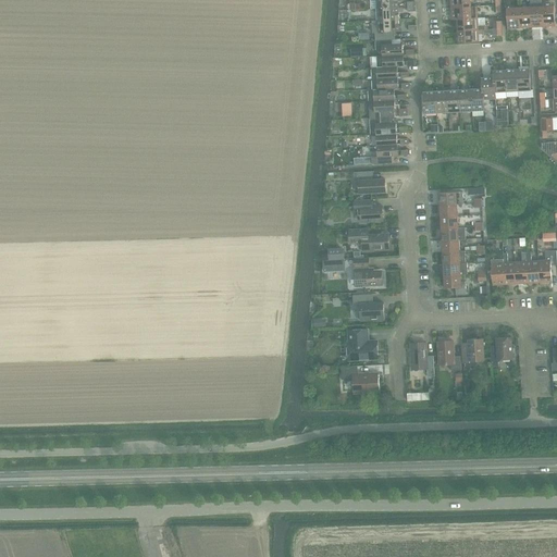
[(398,0),(376,0),(378,10),(399,9),(398,0)]
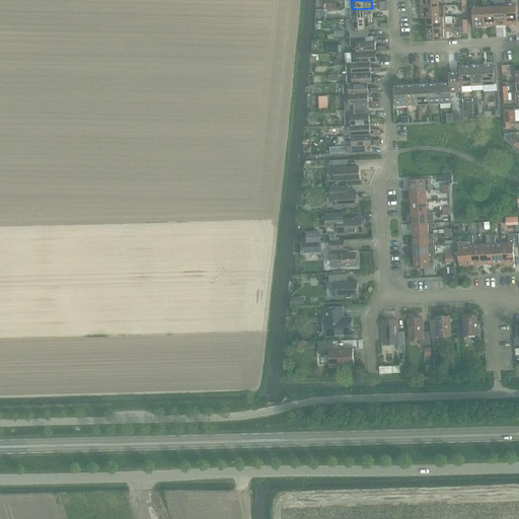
[(516,5),(505,6),(506,25),(518,24),(516,5)]
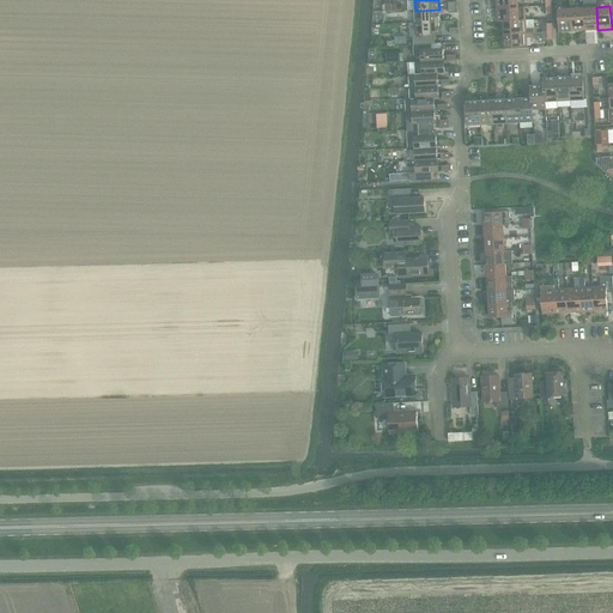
[(497,23),(503,23),(503,22),(520,20),(526,20),(525,7),(519,7),(519,8),(497,10),(497,23)]
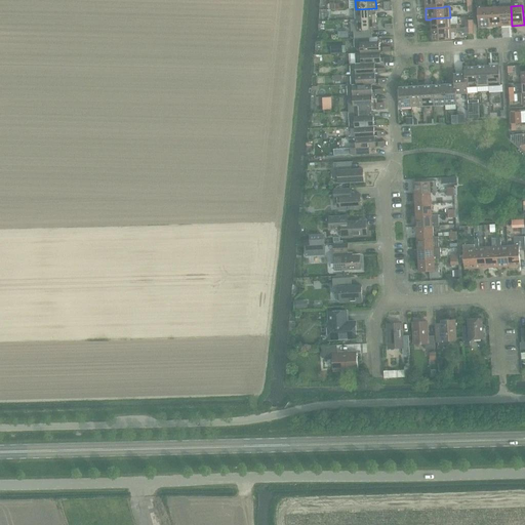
[(511,6),(500,7),(501,27),(512,26),(511,6)]
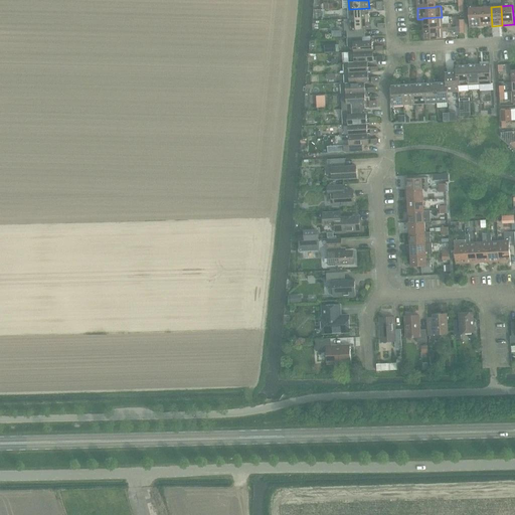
[(470,27),(481,26),(480,7),(469,8),(470,27)]
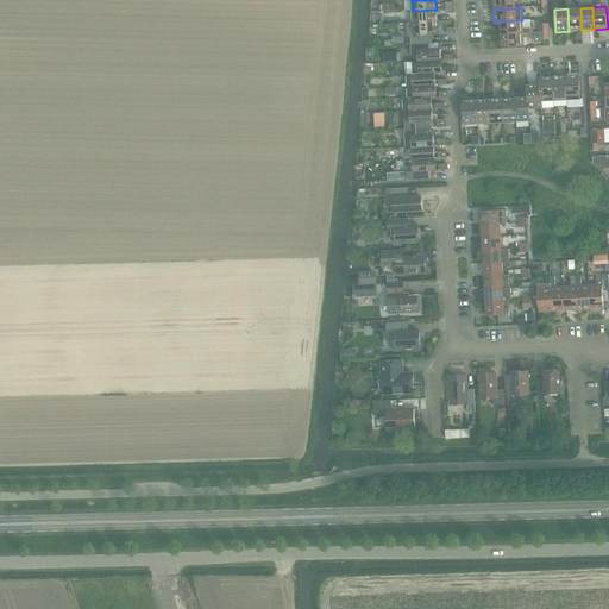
[(581,8),(567,8),(569,31),(582,31),(581,8)]
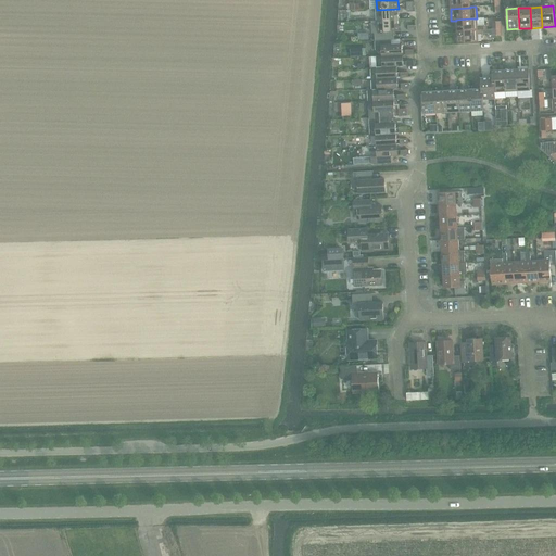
[(399,9),(377,10),(377,21),(399,20),(399,9)]
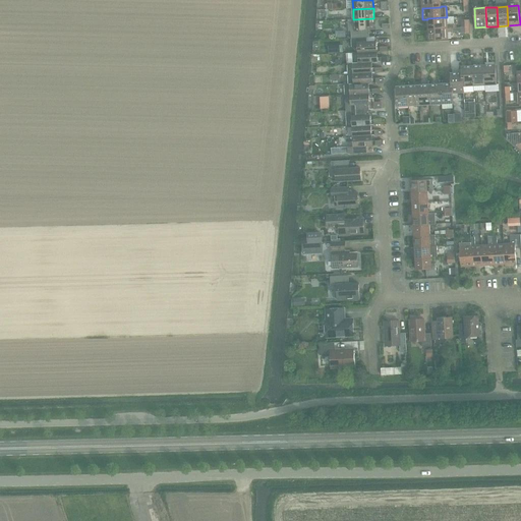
[(442,17),(427,18),(427,19),(428,30),(455,29),(454,24),(454,16),(447,17),(442,17)]
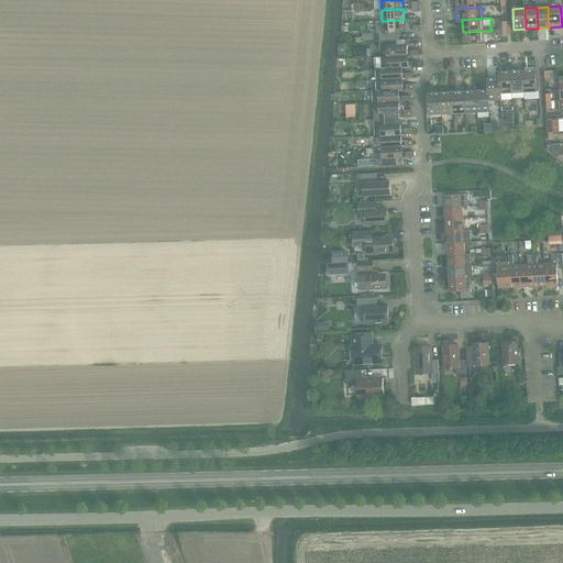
[(381,42),(396,41),(396,40),(400,40),(399,32),(405,32),(404,20),(382,21),(376,21),(376,33),(379,33),(381,42)]
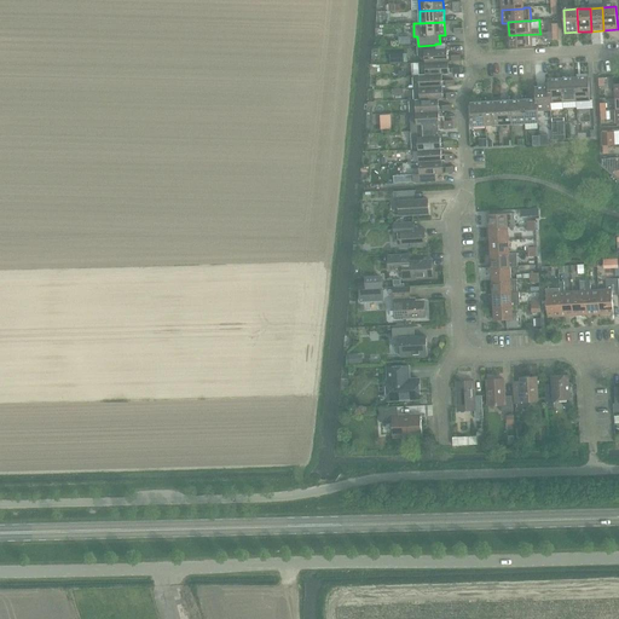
[(541,38),(541,34),(509,35),(509,48),(532,47),(532,39),(541,38)]
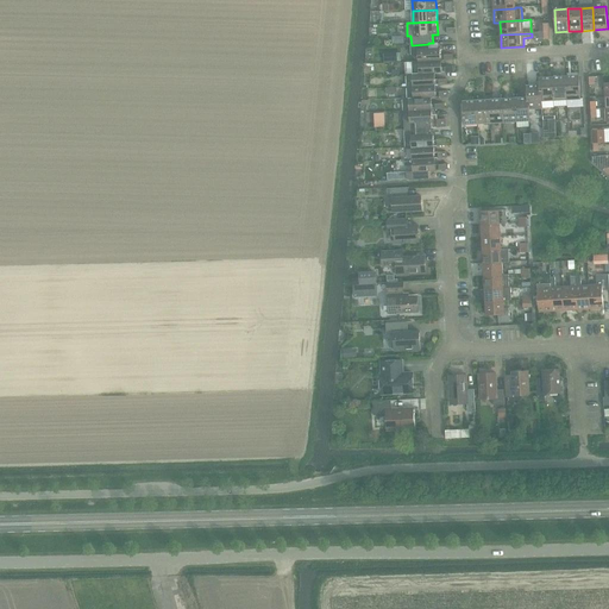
[(419,55),(419,62),(441,61),(440,48),(428,49),(428,44),(412,45),(412,56),(419,55)]
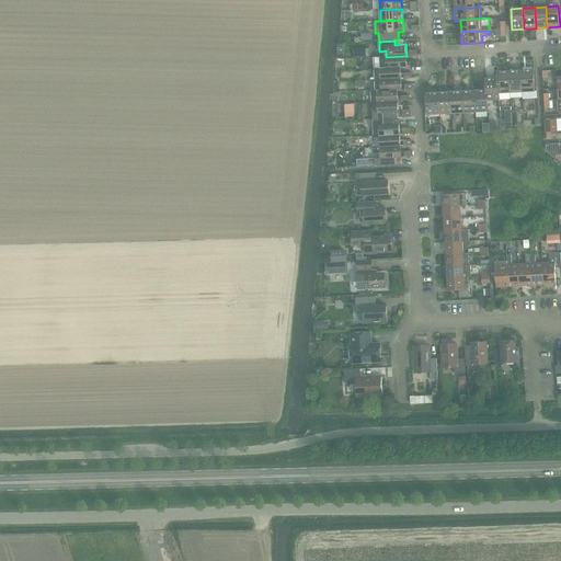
[(379,57),(380,68),(400,67),(407,67),(407,56),(386,57),(379,57)]
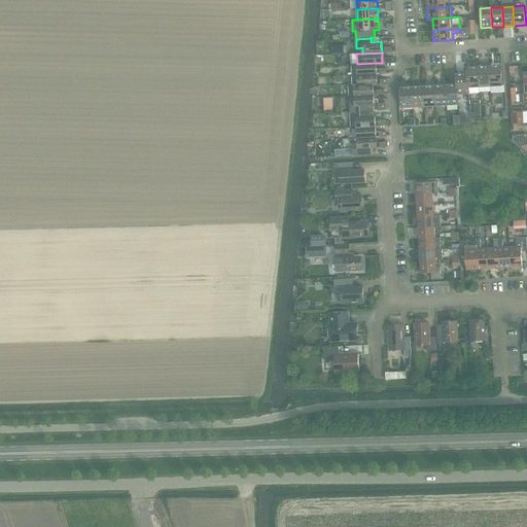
[(352,64),(352,75),(377,73),(376,63),(357,64),(352,64)]
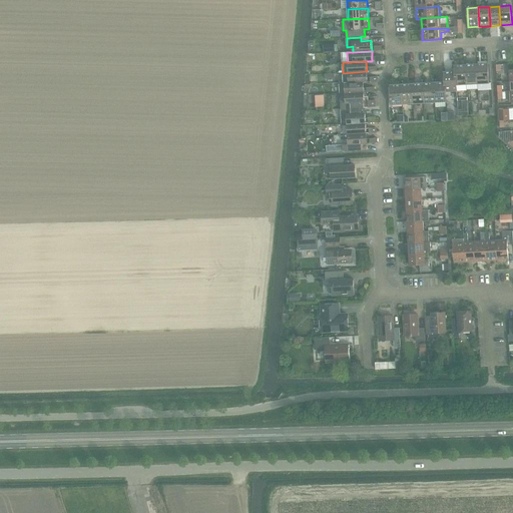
[(477,65),(465,66),(466,85),(478,84),(477,65)]
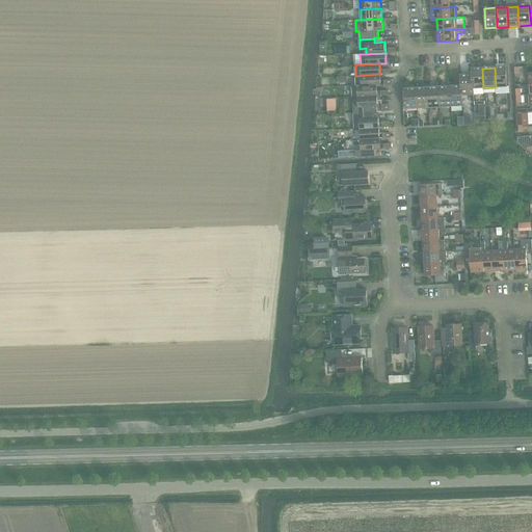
[(505,68),(495,68),(496,87),(506,87),(505,68)]
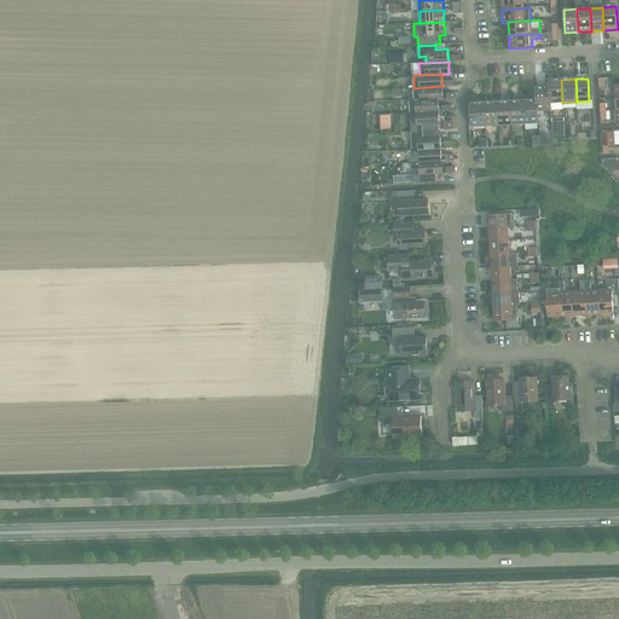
[(548,80),(549,87),(549,103),(550,104),(562,103),(561,80),(548,80)]
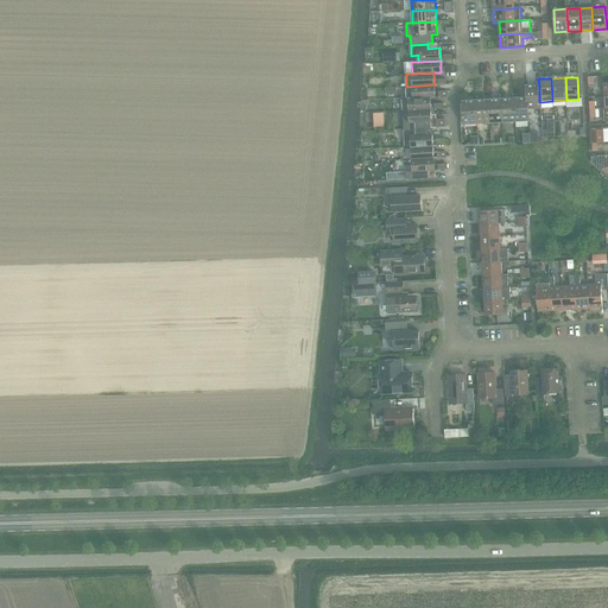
[(406,87),(407,99),(431,96),(431,97),(436,97),(435,84),(406,87)]
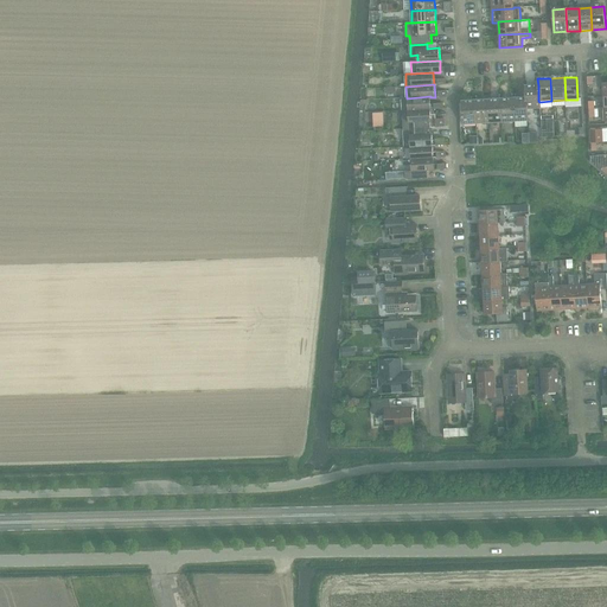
[(525,87),(526,98),(526,109),(541,108),(540,102),(538,101),(538,85),(525,87)]
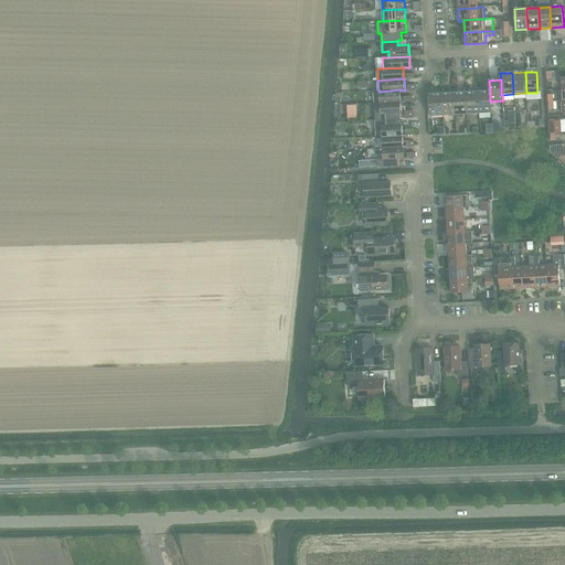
[(373,92),(374,104),(401,102),(401,91),(401,89),(379,92),(373,92)]
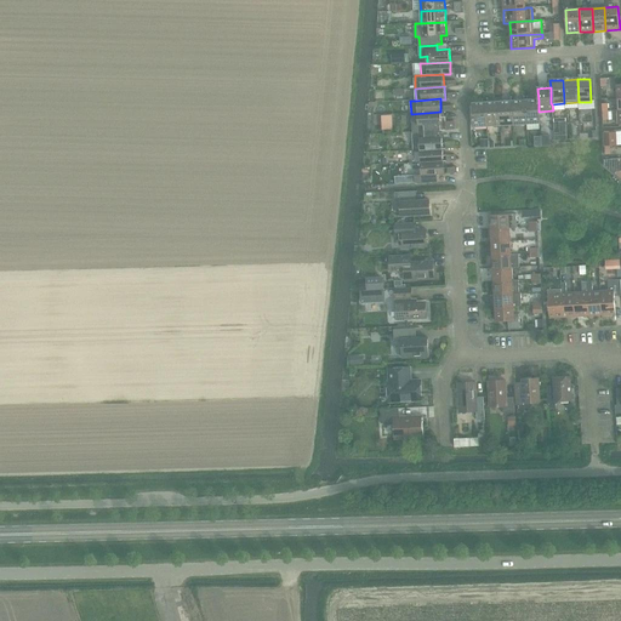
[(514,125),(527,125),(525,101),(513,102),(514,125)]
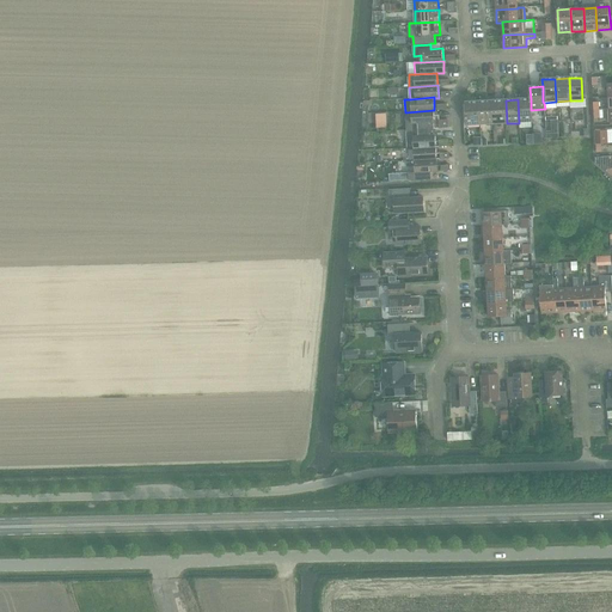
[(532,122),(531,110),(531,99),(518,99),(519,123),(532,122)]
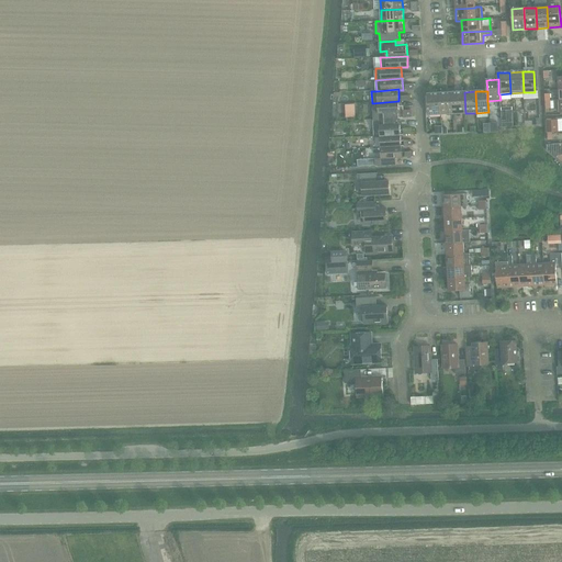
[(453,114),(465,113),(464,92),(452,93),(453,114)]
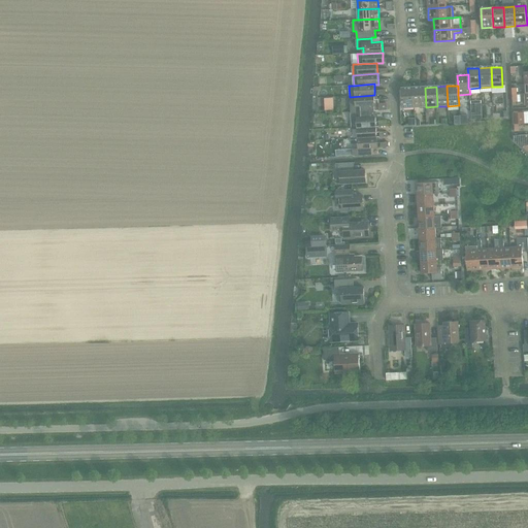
[(415,108),(426,107),(425,88),(413,89),(415,108)]
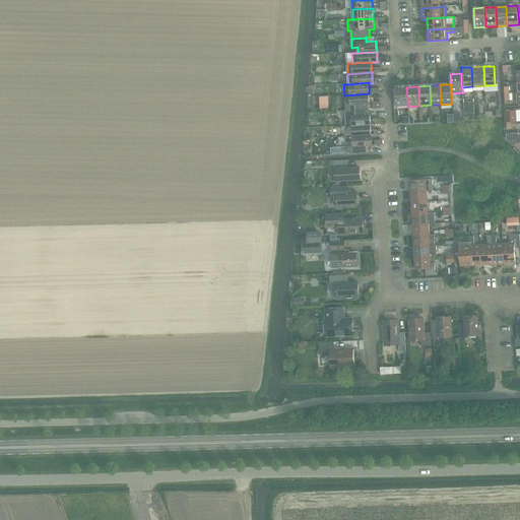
[(397,108),(408,107),(406,87),(395,87),(397,108)]
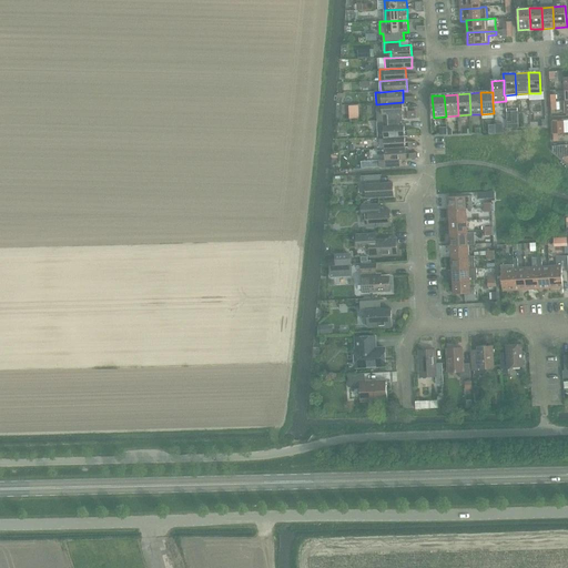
[(362,97),(351,97),(351,111),(362,111),(362,97)]
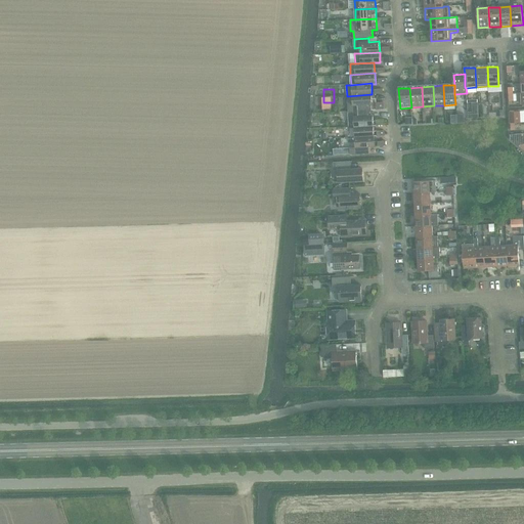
[(348,112),(373,111),(383,110),(383,102),(376,103),(376,100),(373,100),(372,94),(347,96),(348,112)]
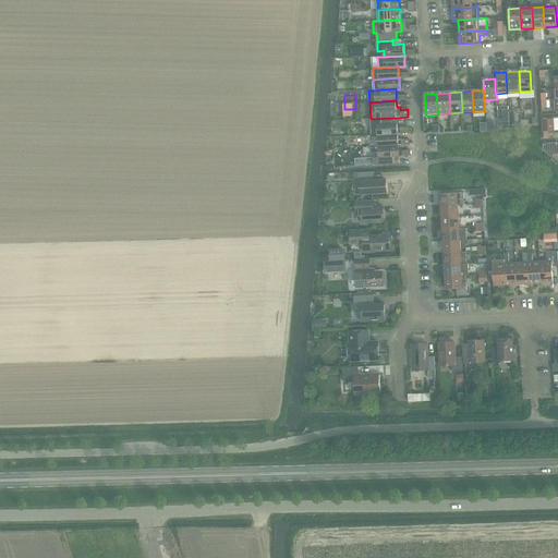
[(502,119),(498,119),(498,126),(509,125),(509,116),(508,109),(502,109),(502,119)]
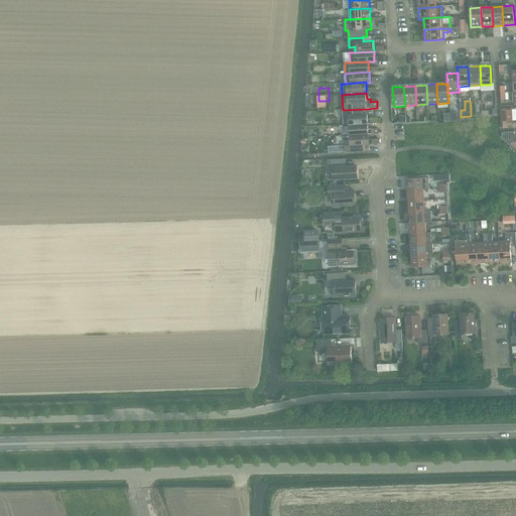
[(344,125),(350,125),(368,124),(367,109),(343,110),(344,125)]
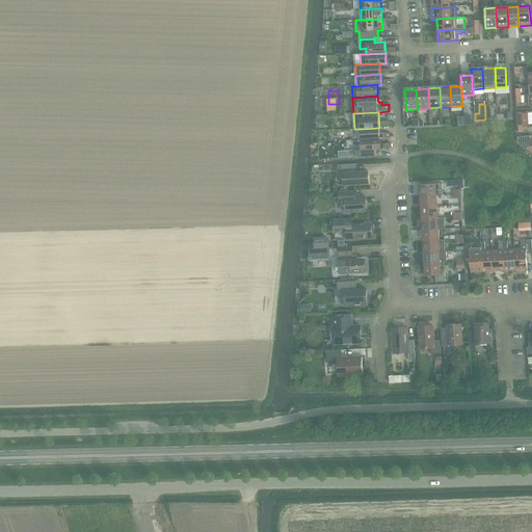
[(361,129),(361,139),(380,138),(379,128),(361,129)]
